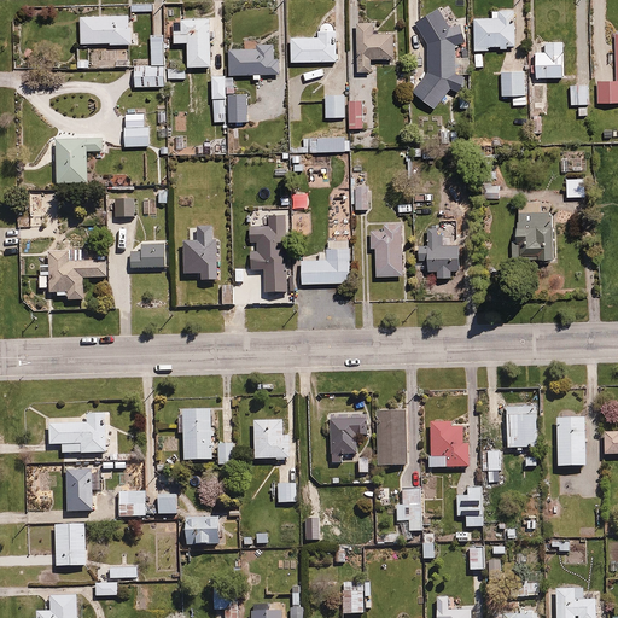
[(430,74),(413,89),(436,109),(453,88),(461,92),(468,77),(459,74),(458,42),(467,40),(462,25),(453,29),(439,9),(426,19),(418,18),(418,27),(430,41),(430,74)]
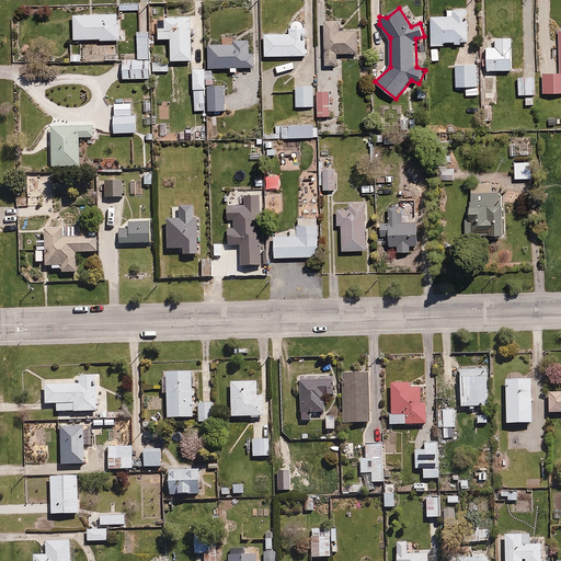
[(448,15),(433,15),(433,45),(446,45),(446,43),(455,42),(455,45),(461,45),(461,42),(471,42),(470,9),(448,9),(448,15)]
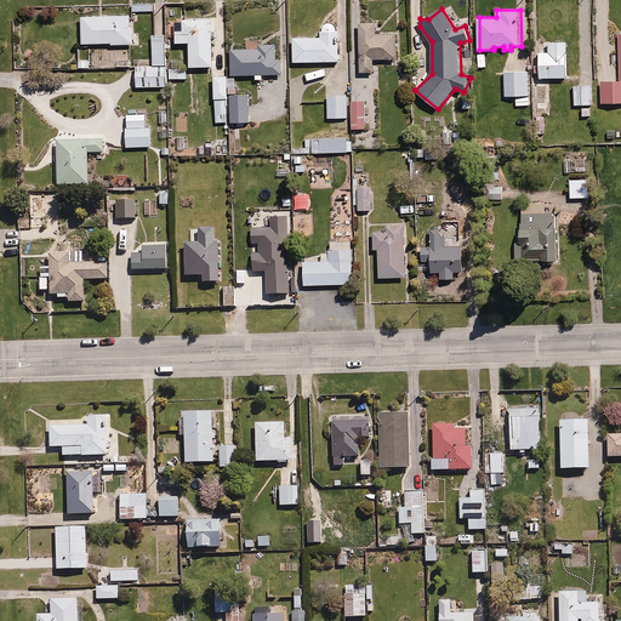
[(130,15),(83,17),(84,44),(113,43),(113,45),(134,44),(134,28),(131,28),(130,15)]
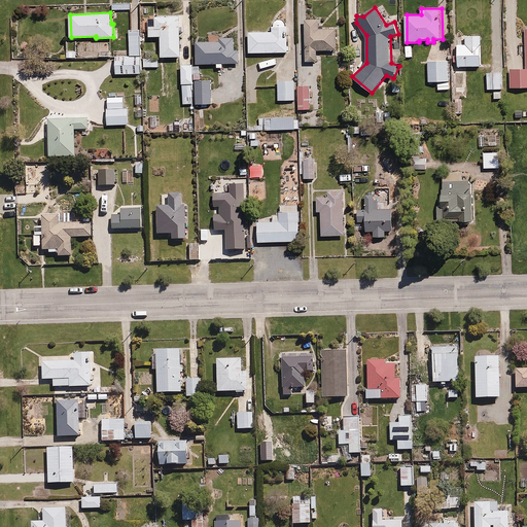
[(150,32),(150,36),(162,36),(162,57),(182,56),(181,15),(150,16),(150,19),(143,19),(143,32),(150,32)]
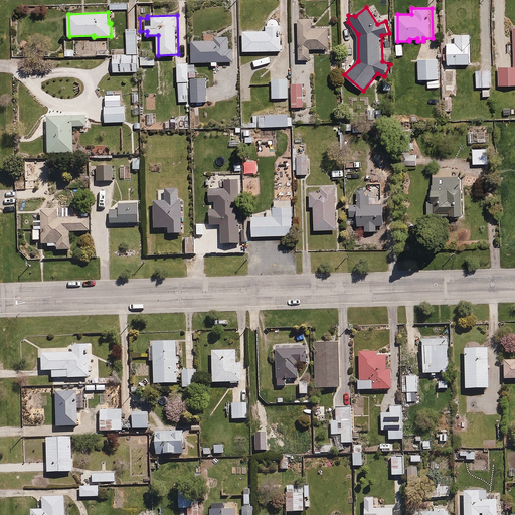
[(268,29),(282,29),(283,25),(281,21),(279,19),(275,18),(272,19),(269,21),(267,24),(268,29)]
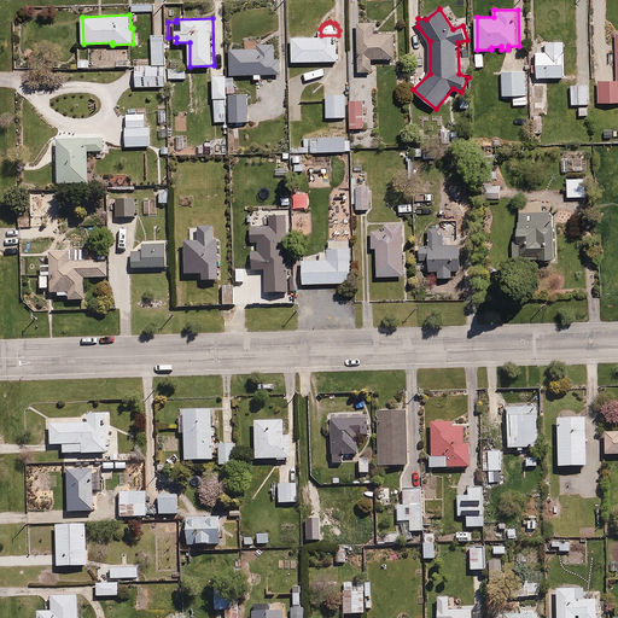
[(371,23),(359,23),(361,73),(373,71),(373,58),(396,58),(395,36),(372,36),(371,23)]
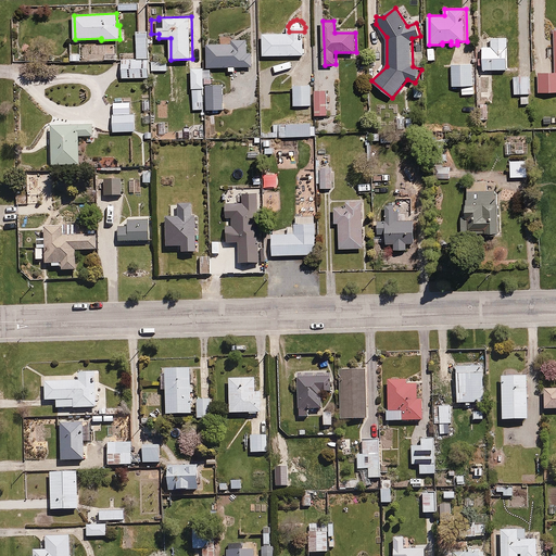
[(555,28),(555,65),(555,72),(539,73),(540,92),(555,91),(555,28)]
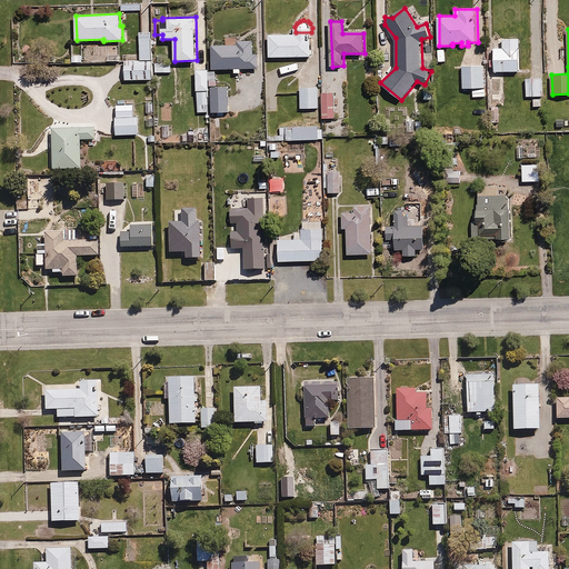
[(141,60),(126,60),(127,80),(155,79),(152,32),(140,32),(141,60)]
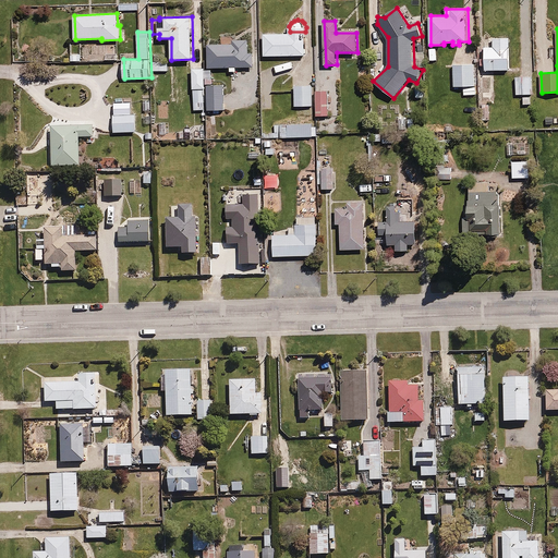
[(290,32),(264,34),(265,57),(306,55),(305,32),(290,32)]
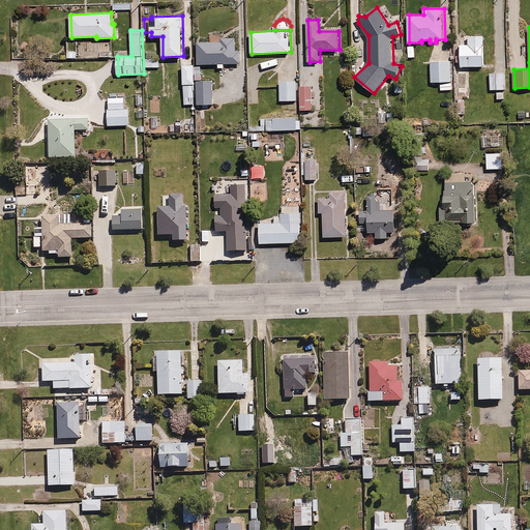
[(201,63),(217,63),(217,67),(226,67),(226,64),(241,64),(240,50),(236,50),(236,37),(222,37),(222,34),(210,33),(210,42),(199,42),(199,50),(195,50),(195,60),(200,59),(201,63)]
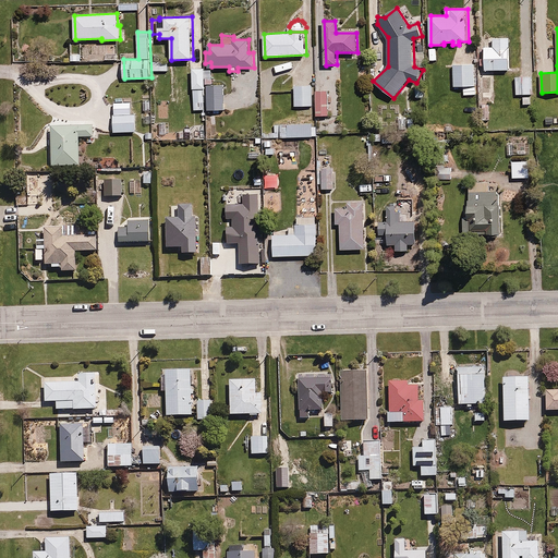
[(511,38),(489,38),(489,46),(484,46),(485,71),(511,71),(511,38)]
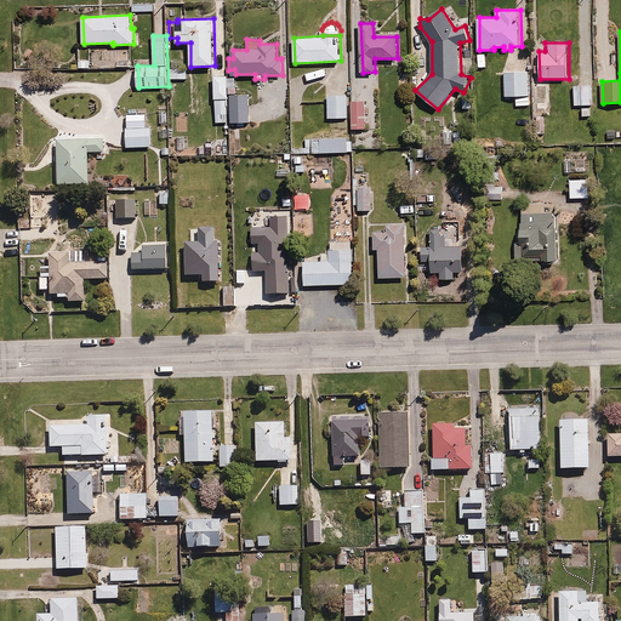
[(528,70),(506,70),(506,97),(529,96),(528,70)]
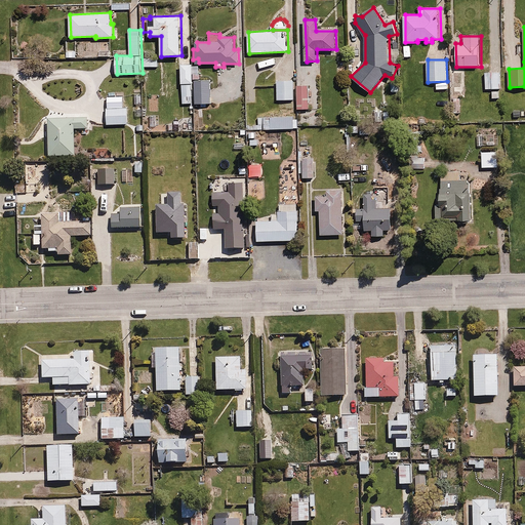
[(184,83),(185,104),(212,103),(211,80),(194,81),(194,64),(182,65),(183,83),(184,83)]
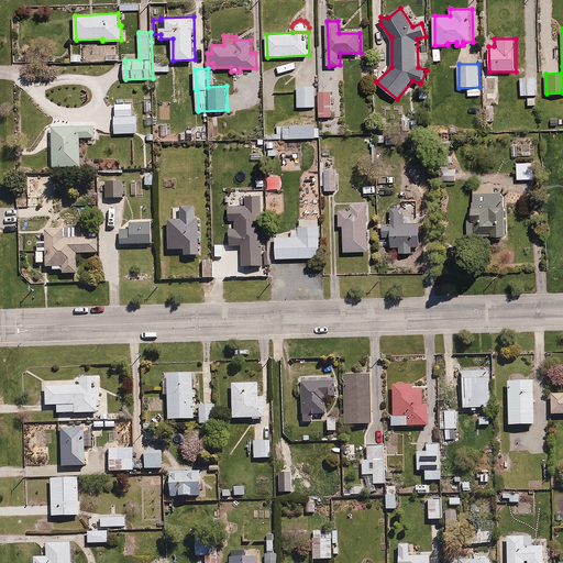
[(327,86),(321,86),(321,91),(318,91),(319,114),(322,114),(322,133),(343,133),(341,74),(326,74),(327,86)]
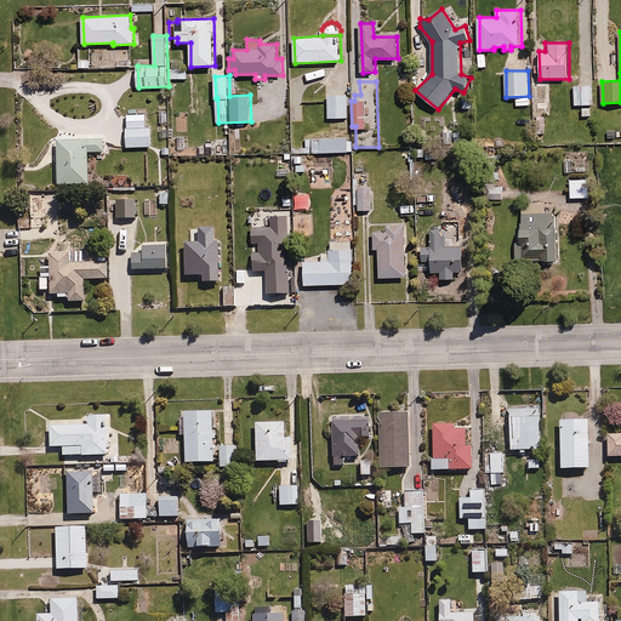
[(594,84),(574,84),(574,106),(582,106),(582,115),(592,115),(592,106),(594,106),(594,84)]
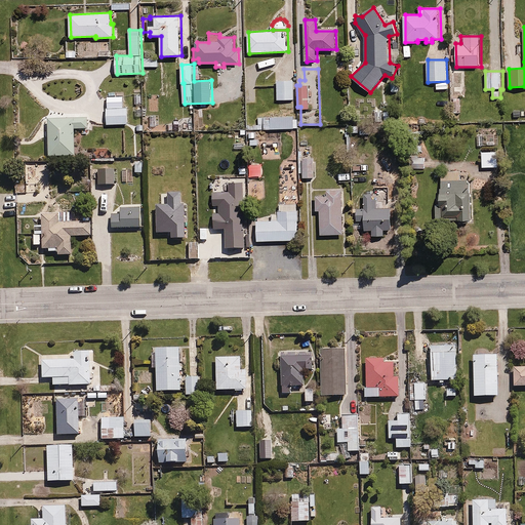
[(279,85),(279,91),(276,91),(276,93),(279,93),(279,99),(294,98),(294,81),(275,82),(276,85),(279,85)]
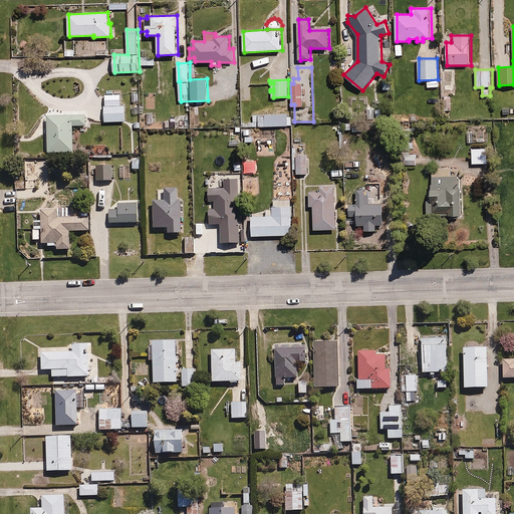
[(440,92),(426,93),(426,102),(440,101),(440,92)]
